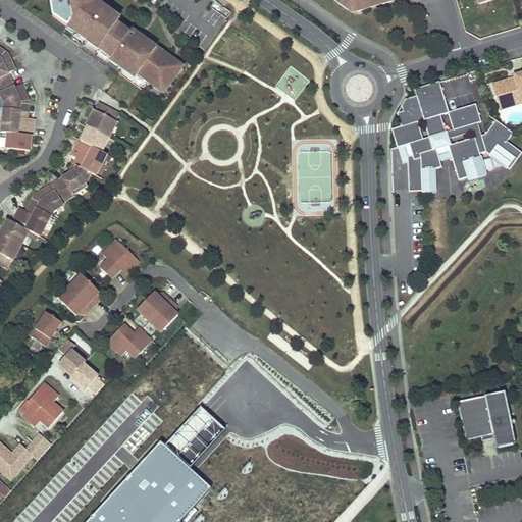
[(154,80),(165,88),(184,62),(144,35),(143,37),(136,33),(138,30),(134,28),(128,28),(116,19),(118,16),(106,8),(107,5),(99,0),(59,0),(50,1),(52,15),(68,27),(69,25),(88,39),(90,37),(102,45),(100,48),(113,57),(120,62),(119,64),(137,77),(140,73),(152,83),(154,80)]
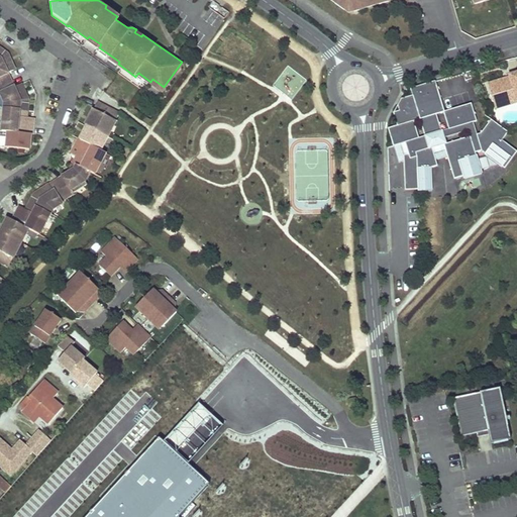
[(366,7),(364,3),(350,7),(339,0),(337,0),(336,2),(346,10),(350,11),(366,7)]
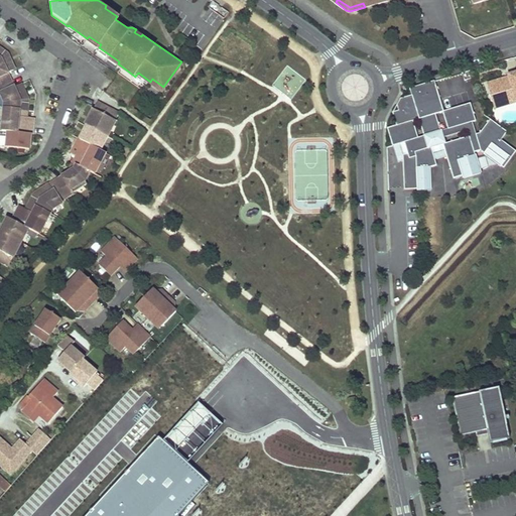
[(119,13),(107,4),(106,5),(105,8),(117,16),(119,13)]
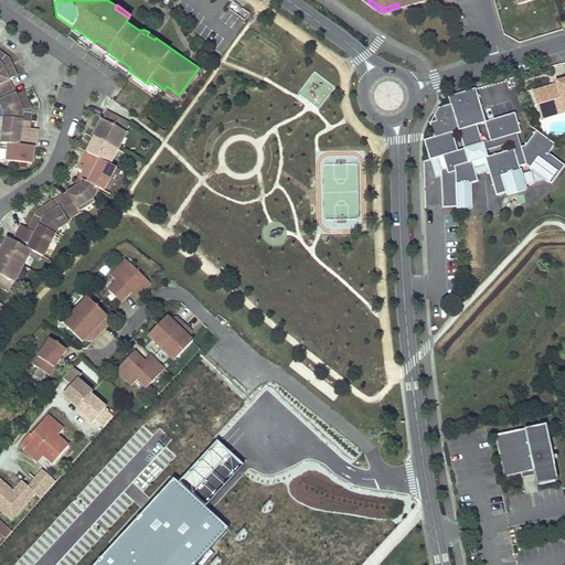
[(95,42),(94,43),(107,53),(108,52),(110,49),(97,40),(95,42)]
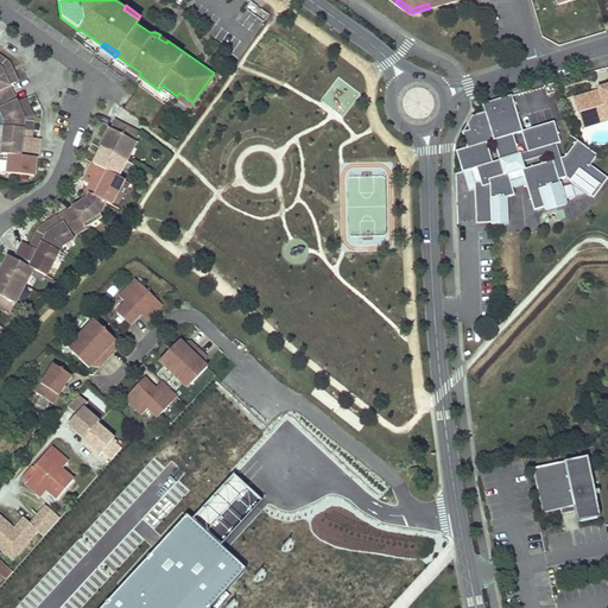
[(0,99),(12,94),(8,87),(16,83),(5,62),(0,58),(0,99)]
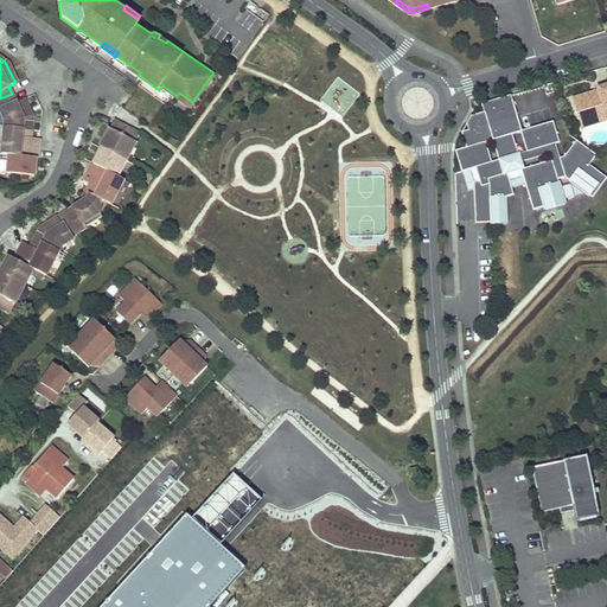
[(140,72),(132,66),(128,71),(136,77),(139,75),(140,72)]
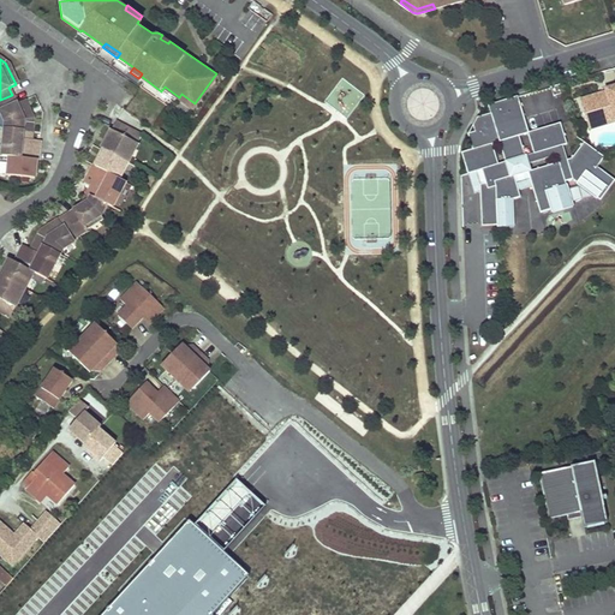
[(614,119),(614,84),(601,89),(602,91),(603,94),(595,96),(593,94),(575,100),(581,119),(597,114),(599,125),(614,119)]
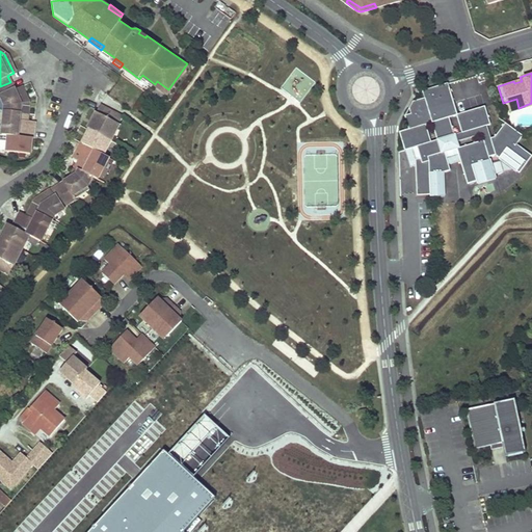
[(458,98),(468,96),(471,108),(490,103),(483,75),(454,83),(458,98)]
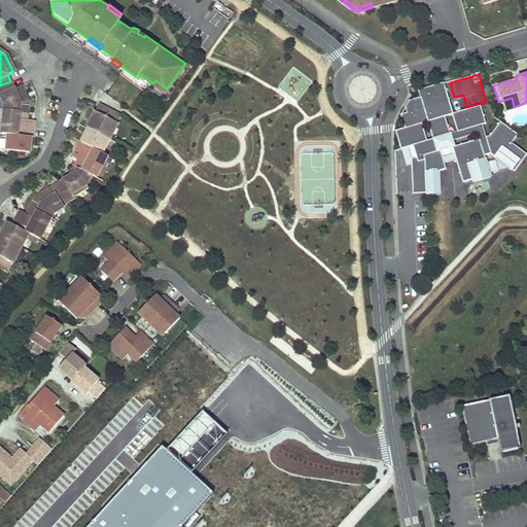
[(167,89),(155,80),(153,83),(165,92),(167,89)]
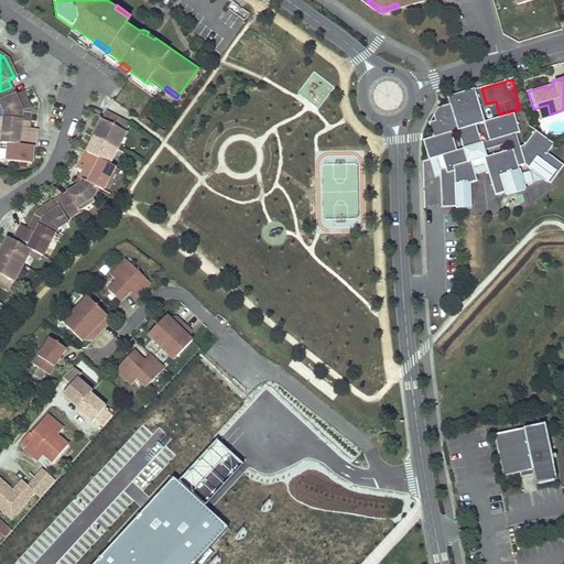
[(11,87),(0,91),(0,104),(4,114),(4,118),(20,120),(20,122),(24,122),(29,123),(30,112),(21,93),(14,96),(11,87)]
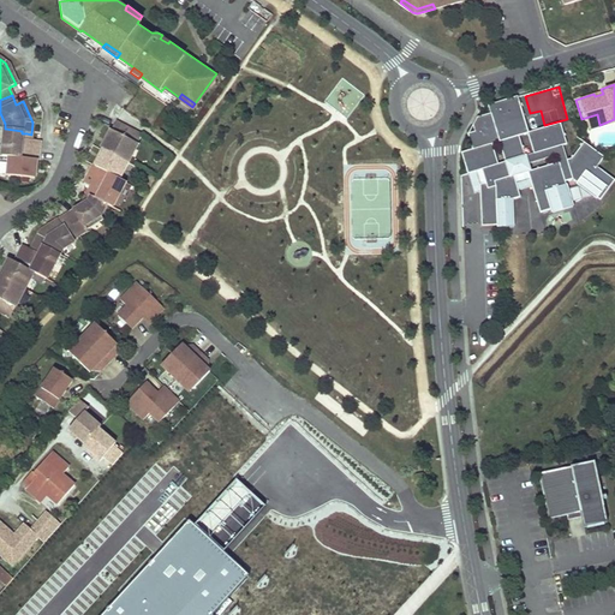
[(518,96),(494,105),(495,109),(519,101),(518,96)]
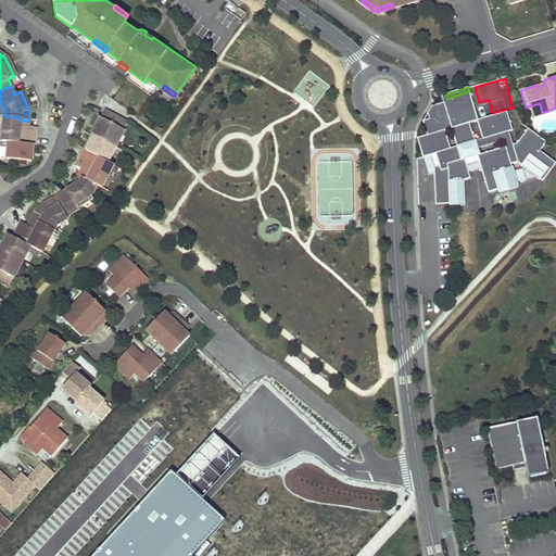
[(465,197),(463,178),(470,176),(468,169),(465,156),(477,152),(481,166),(489,190),(497,187),(518,181),(513,164),(512,165),(512,162),(517,161),(521,163),(520,164),(539,178),(540,177),(553,159),(540,150),(546,140),(527,127),(519,139),(514,140),(510,130),(513,129),(506,111),(477,118),(475,110),(469,111),(468,106),(472,105),(469,91),(447,99),(447,100),(436,103),(431,111),(433,116),(427,118),(430,133),(420,135),(426,154),(428,154),(439,151),(442,164),(437,164),(437,171),(438,202),(452,201),(452,197),(465,197)]
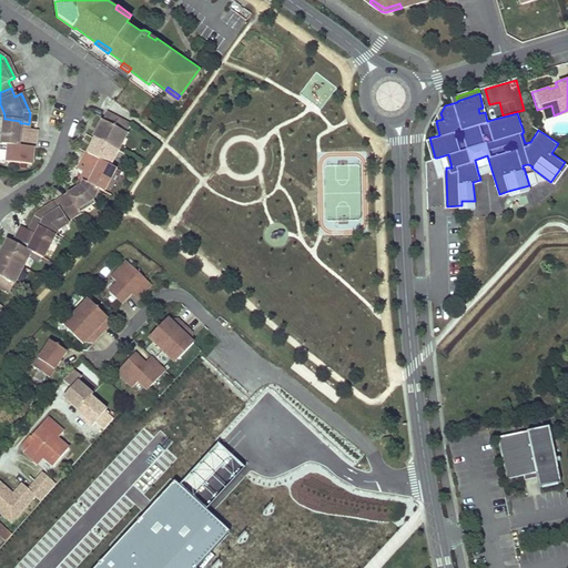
[(539,120),(554,115),(551,105),(537,110),(539,120)]
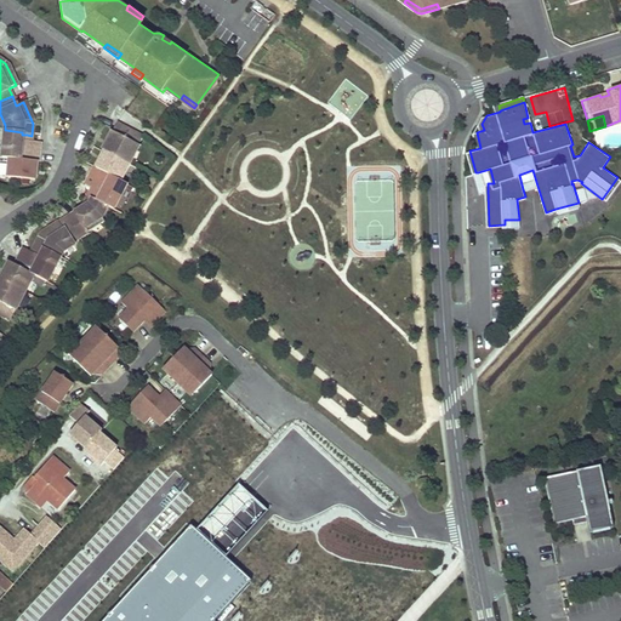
[(142,135),(117,121),(107,141),(112,144),(109,147),(107,146),(104,151),(125,163),(135,144),(137,147),(143,136),(142,135)]
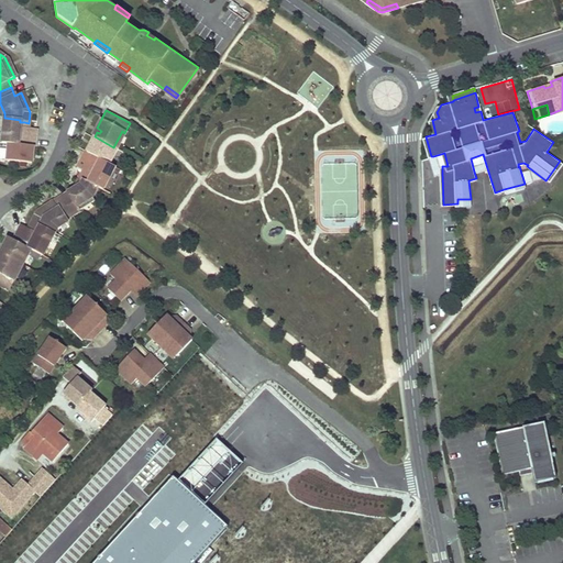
[(20,120),(4,118),(1,143),(9,144),(18,145),(19,136),(35,139),(36,129),(29,128),(23,128),(24,122),(20,122),(20,120)]
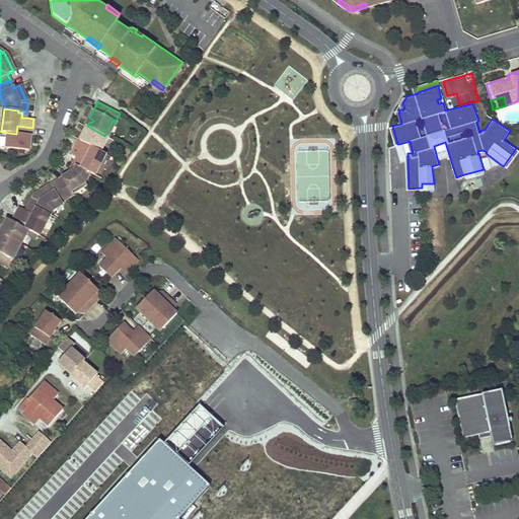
[(107,137),(115,123),(113,121),(104,136),(107,137)]
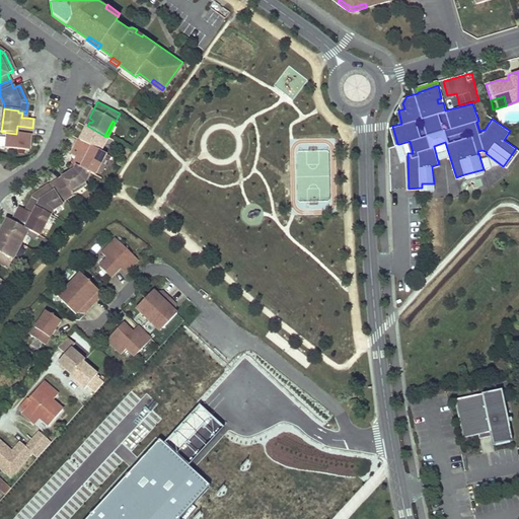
[(16,134),(8,133),(7,138),(6,148),(29,150),(30,135),(32,136),(32,128),(17,126),(16,134)]
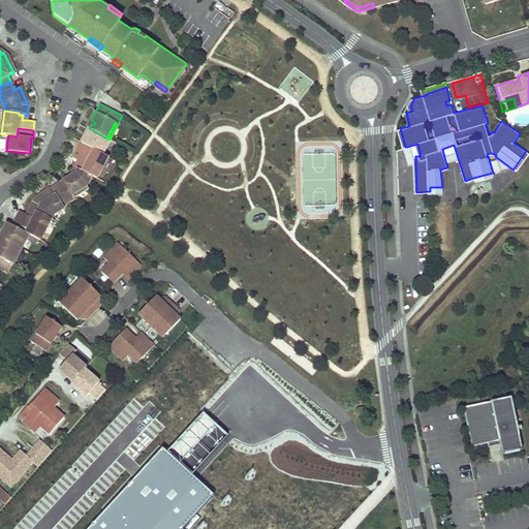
[(106,138),(89,128),(81,143),(80,142),(75,149),(90,156),(94,150),(101,154),(104,149),(110,139),(106,138)]
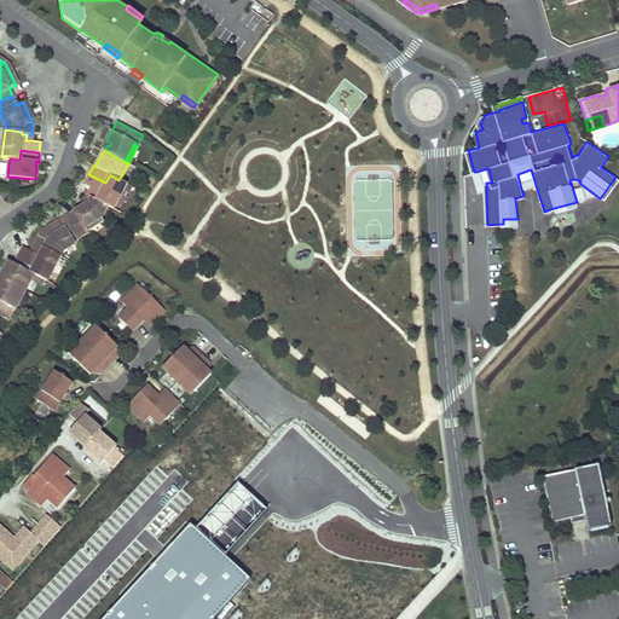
[(134,167),(128,163),(122,174),(129,178),(134,167)]
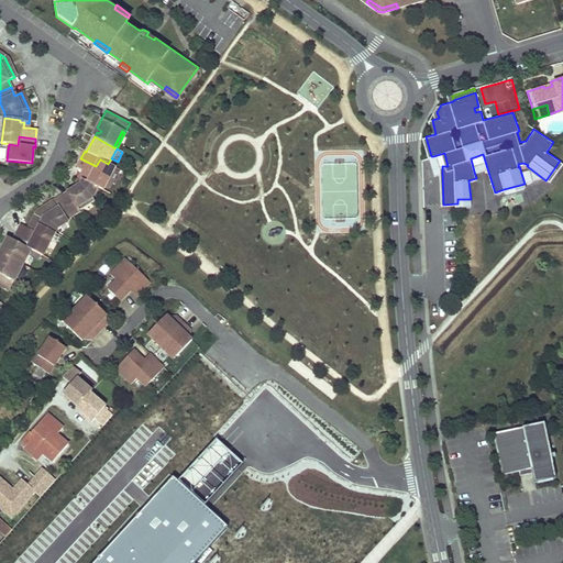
[(444,153),(433,156),(439,174),(442,173),(442,166),(448,166),(444,153)]
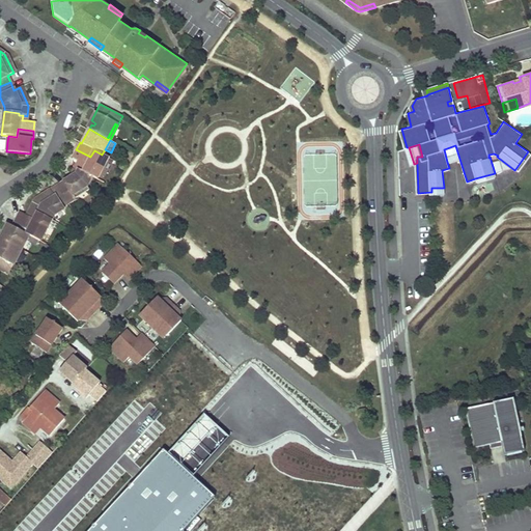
[(459,159),(455,145),(444,149),(447,162),(459,159)]
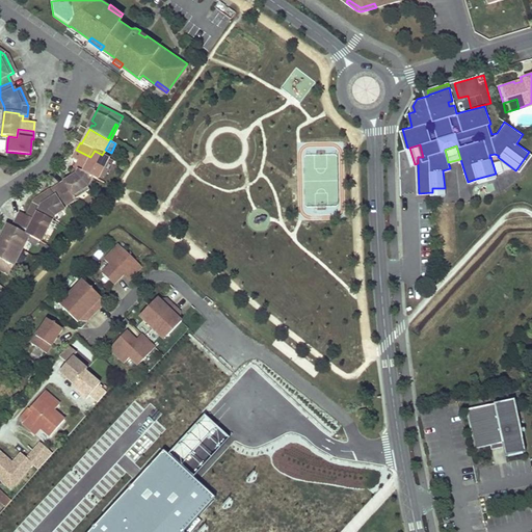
[(90,157),(76,150),(72,158),(78,161),(84,164),(80,170),(90,176),(97,179),(108,157),(102,155),(95,151),(90,157)]
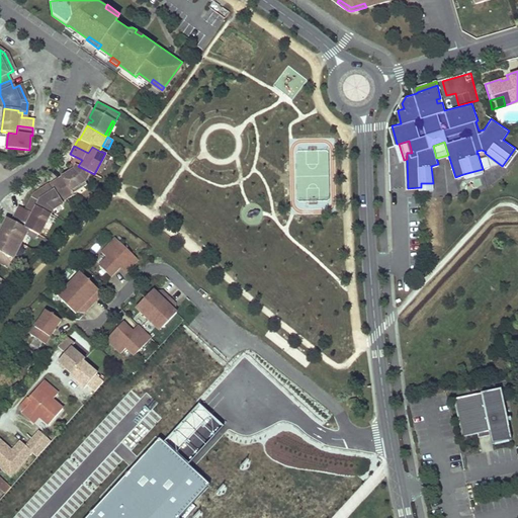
[(515,148),(503,165),(505,167),(517,150),(515,148)]
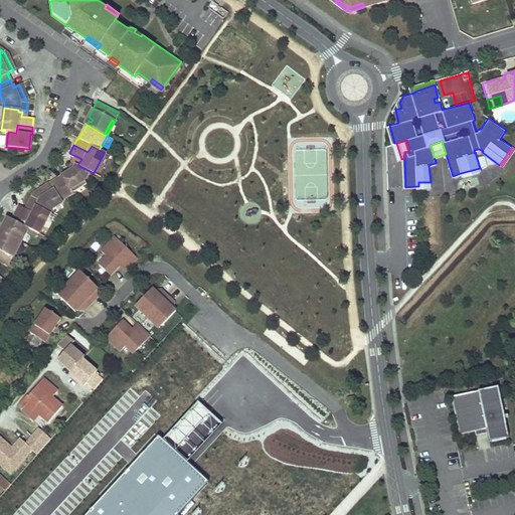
[(111,156),(105,152),(94,173),(100,176),(111,156)]
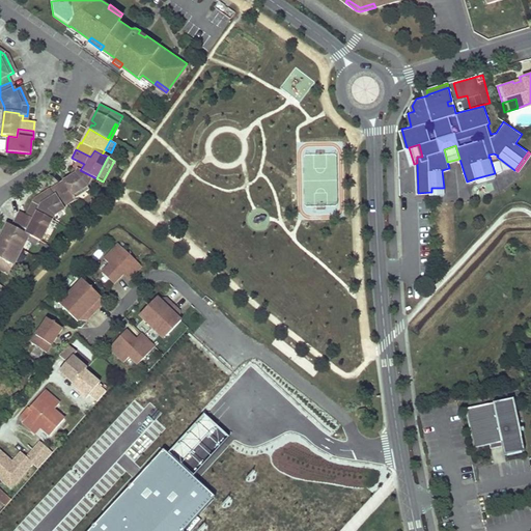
[(80,170),(84,164),(78,161),(70,177),(73,175),(74,176),(78,169),(80,170)]
